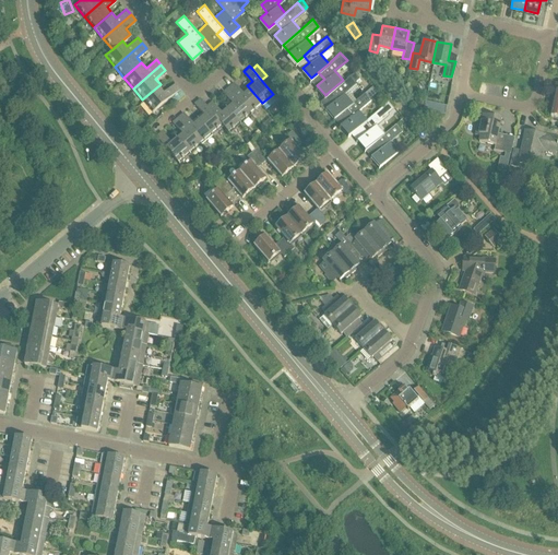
[(343,80),(328,93),(333,99),(327,106),(334,116),(342,109),(352,101),(344,92),(356,81),(355,80),(359,77),(354,70),(343,80)]
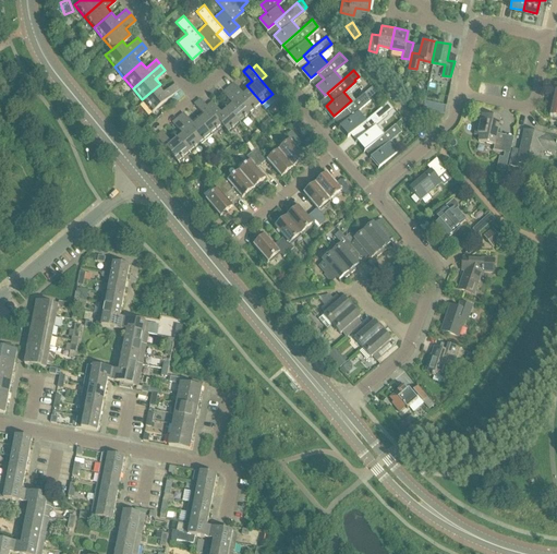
[(232,80),(227,85),(251,112),(262,103),(246,85),(241,89),(232,80)]
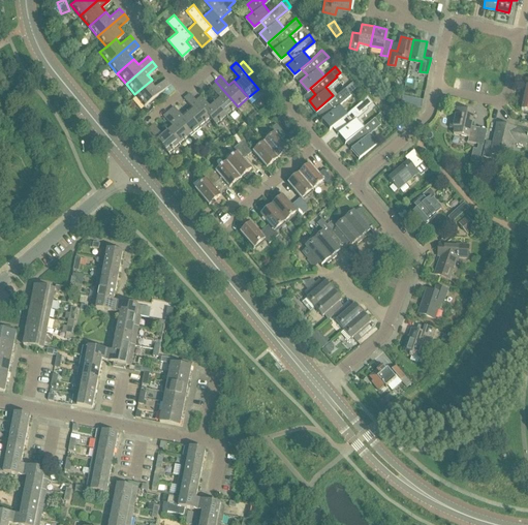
[(152,80),(134,94),(144,104),(169,82),(165,76),(156,85),(152,80)]
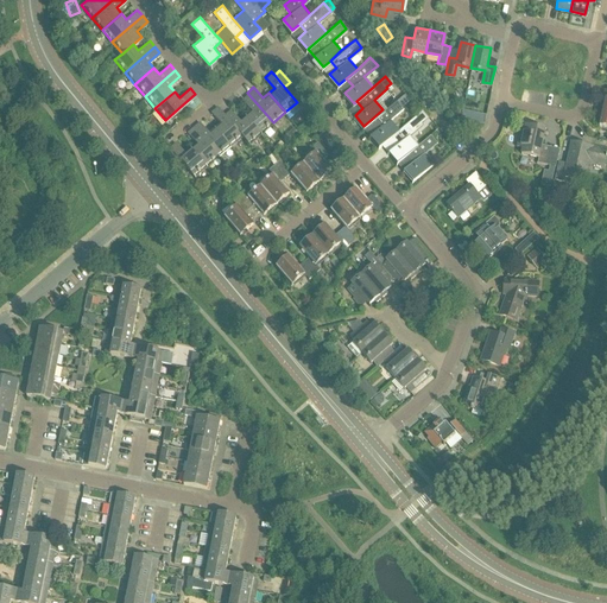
[(606,88),(604,88),(596,116),(599,118),(598,122),(606,125),(606,88)]
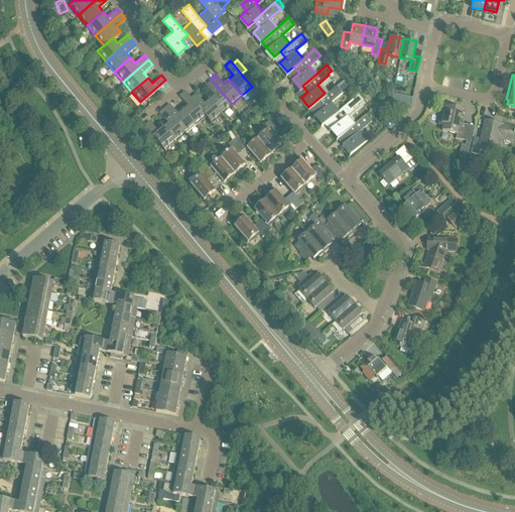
[(213,92),(208,96),(222,112),(232,104),(210,79),(205,83),(213,92)]
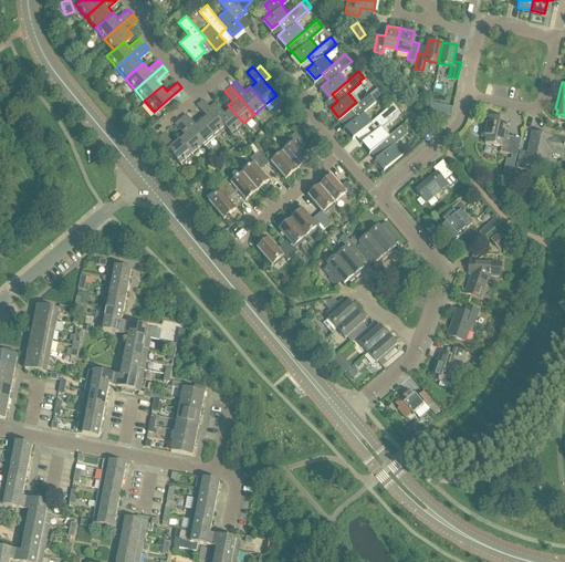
[(356,102),(346,111),(352,118),(345,124),(353,134),(363,126),(370,118),(363,110),(375,99),(368,92),(356,102)]
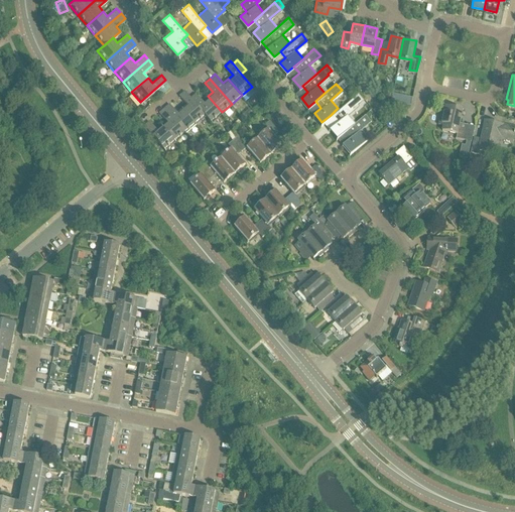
[(186,102),(181,106),(196,123),(206,114),(189,96),(189,95),(183,89),(178,93),(186,102)]
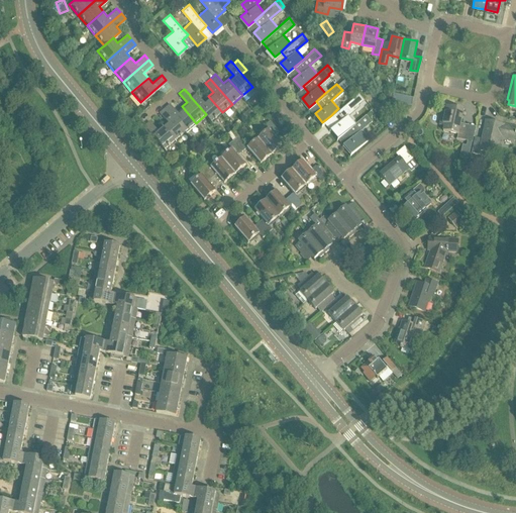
[(190,95),(190,96),(206,114),(211,121),(222,112),(208,96),(203,100),(195,91),(190,95)]
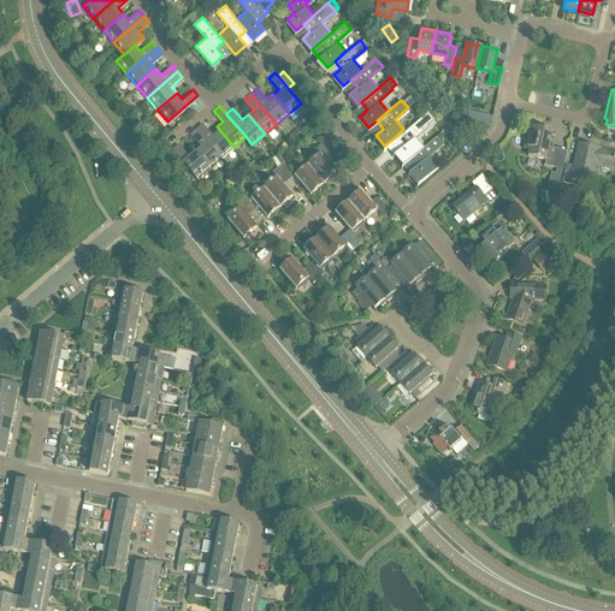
[(479,120),(490,122),(491,113),(482,111),(479,120)]
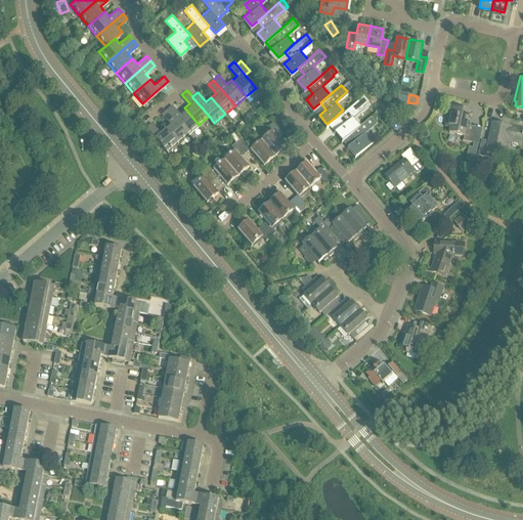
[(343,110),(336,117),(341,123),(335,129),(343,138),(349,132),(359,124),(351,115),(362,105),(357,98),(343,110)]
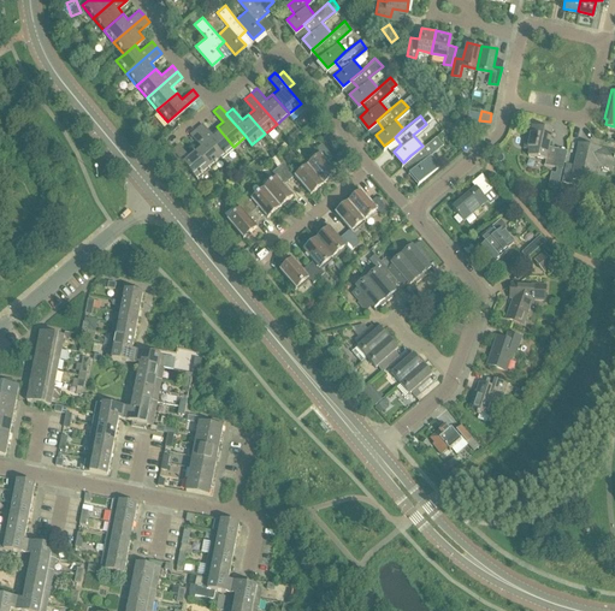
[(201,122),(195,126),(222,156),(234,147),(217,126),(211,132),(201,122)]
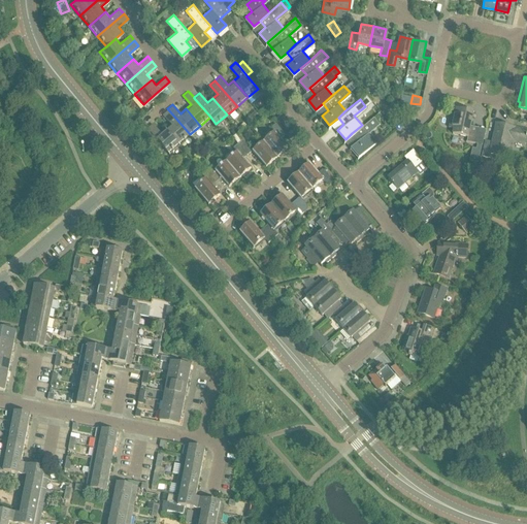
[(473,140),(478,125),(469,124),(472,109),(455,105),(454,111),(451,110),(448,125),(453,126),(452,131),(467,134),(466,139),(473,140)]
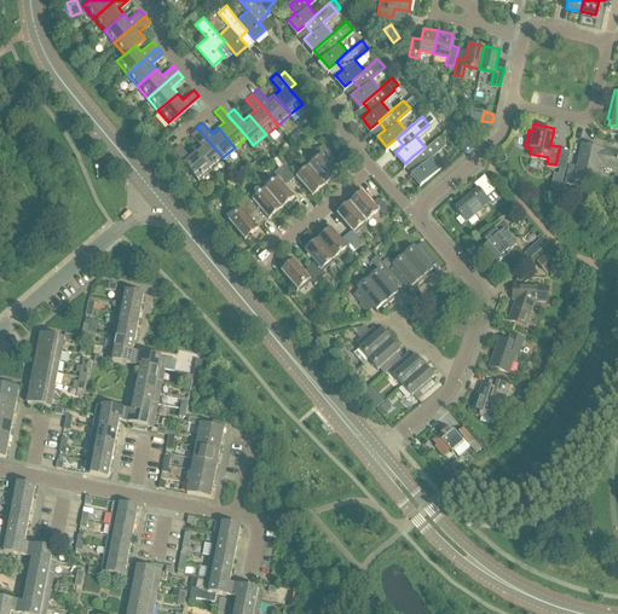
[(200,143),(194,149),(211,168),(223,157),(196,127),(190,132),(200,143)]
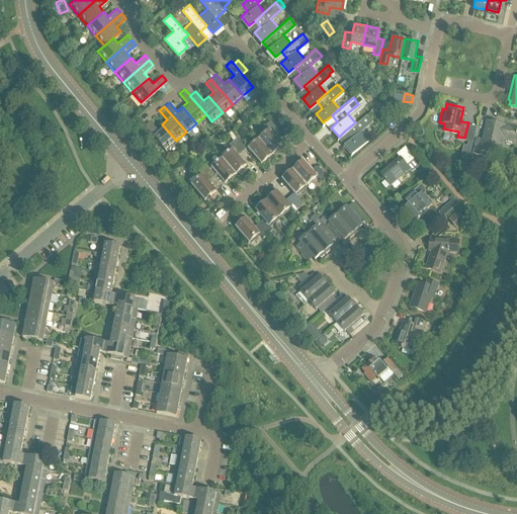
[(355,122),(345,131),(351,137),(344,143),(352,152),(368,138),(360,130),(372,119),(366,112),(355,122)]
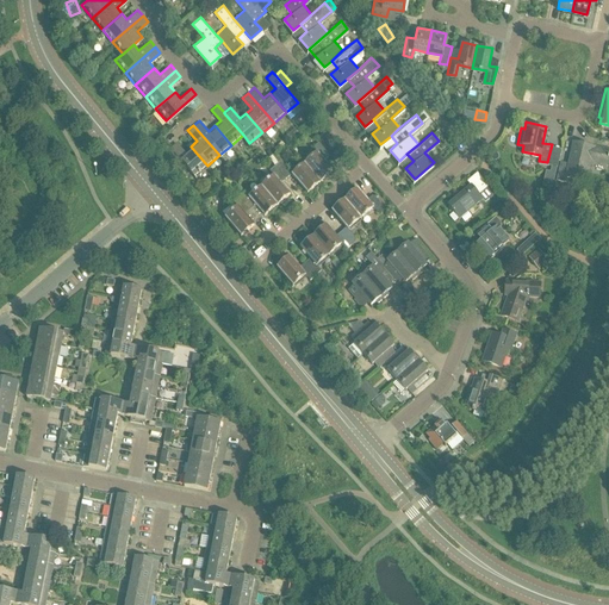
[(316,150),(304,161),(319,179),(333,168),(323,157),(328,153),(317,139),(312,145),(316,150)]
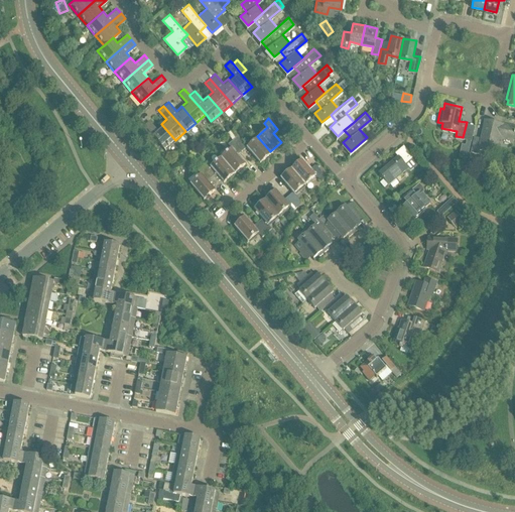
[(495,151),(498,138),(499,135),(512,138),(514,125),(514,124),(484,118),(480,136),(473,134),(470,150),(478,151),(478,147),(495,151)]
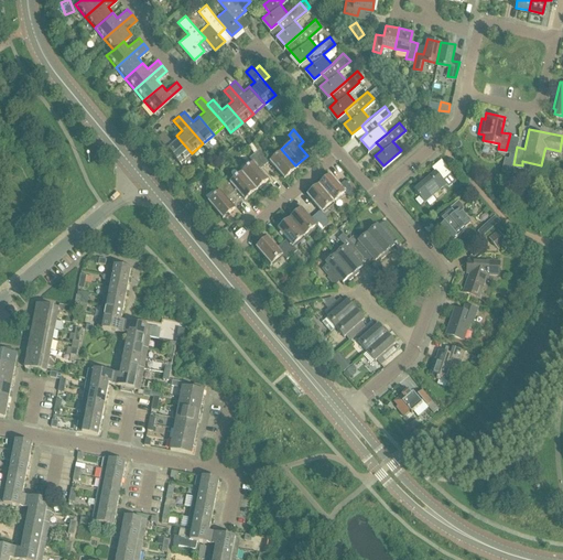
[(192,153),(176,136),(171,140),(162,130),(157,135),(180,163),(192,153)]
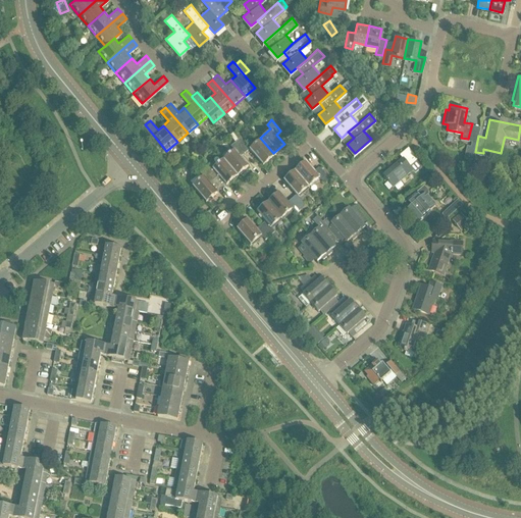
[(240,136),(235,140),(244,150),(248,147),(262,163),(273,153),(260,138),(249,147),(240,136)]
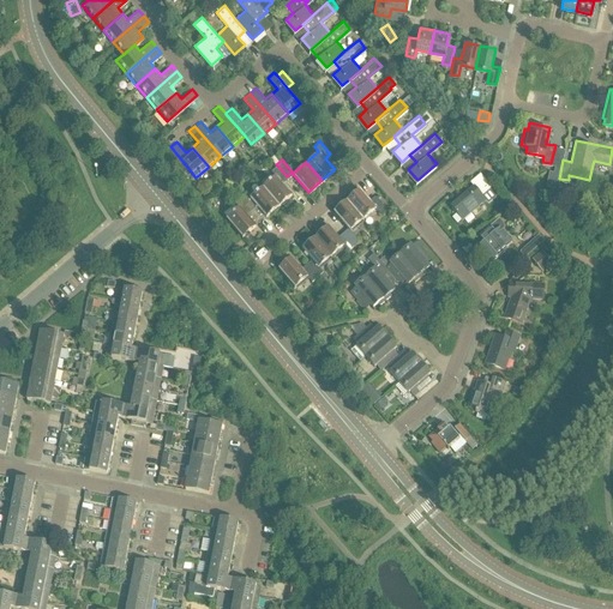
[(275,174),(263,185),(278,203),(290,192),(282,181),(287,176),(276,164),(270,169),(275,174)]
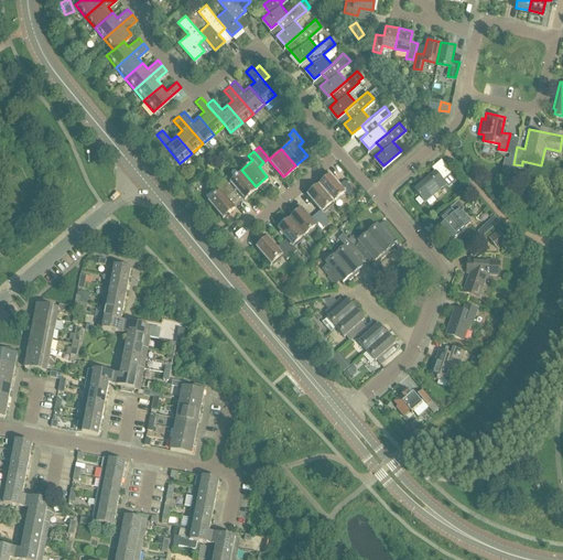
[(432,165),(435,169),(413,187),(423,200),(445,181),(442,178),(444,175),(450,182),(457,175),(442,157),(432,165)]
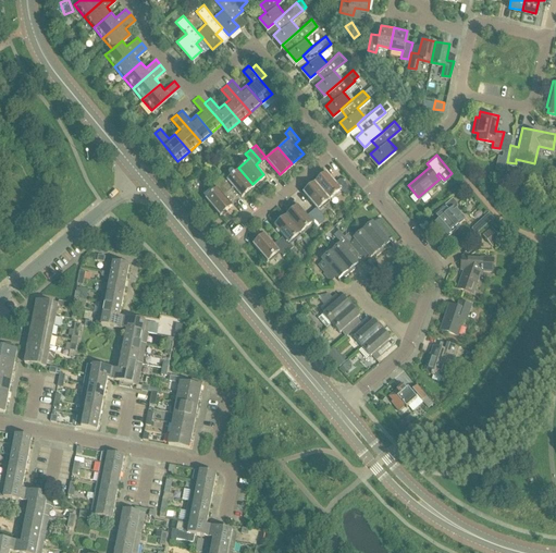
[(222,173),(218,177),(227,188),(232,185),(241,195),(252,184),(238,168),(226,177),(222,173)]
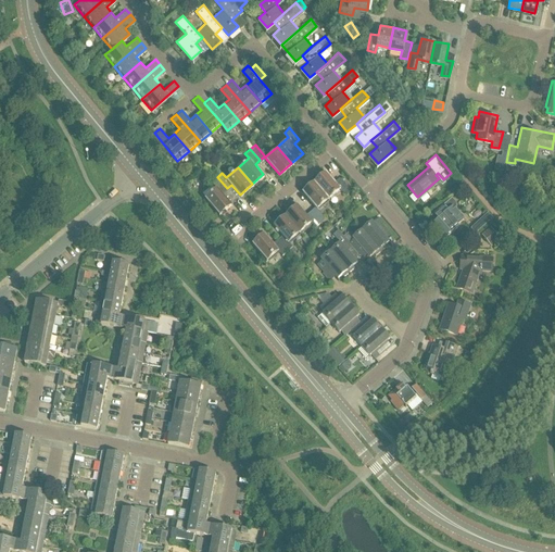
[(325,170),(314,179),(328,197),(339,186),(343,191),(349,187),(339,175),(333,179),(325,170)]
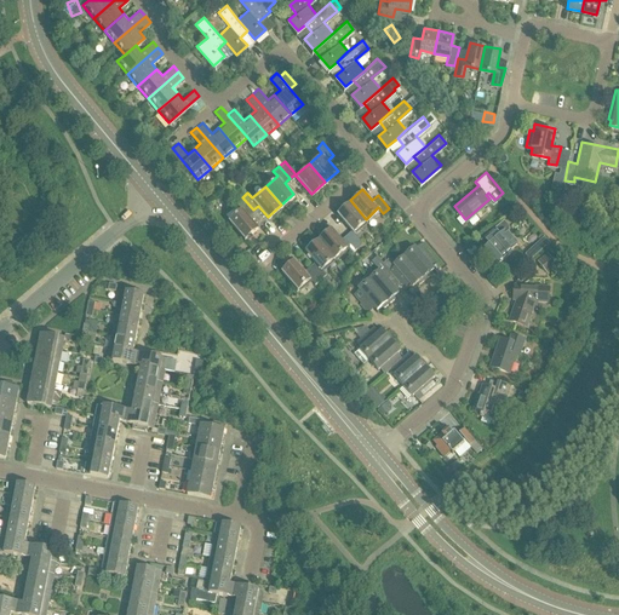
[(241,207),(228,218),(244,237),(257,225),(247,214),(253,210),(242,197),(236,202),(241,207)]
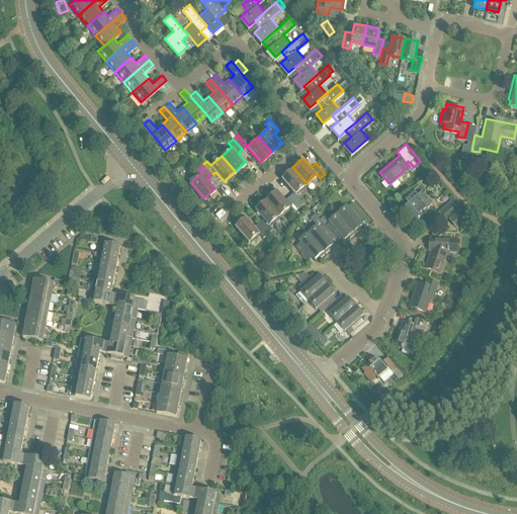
[(292,167),(281,177),(293,190),(288,194),(297,205),(303,201),(294,192),(306,183),(292,167)]
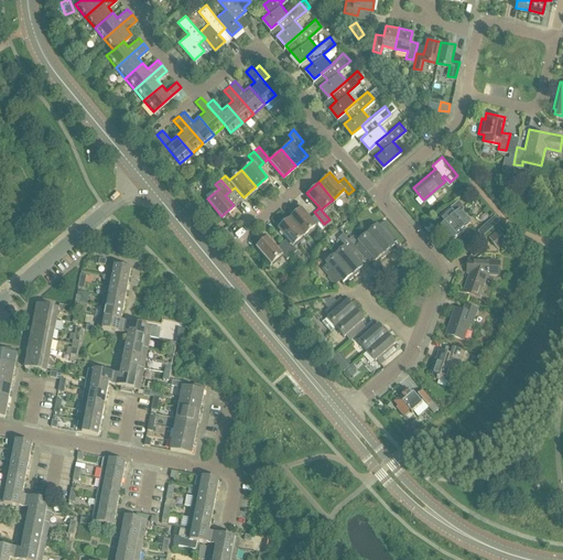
[(464,224),(469,219),(459,207),(463,204),(457,197),(444,210),(448,215),(439,224),(451,238),(465,226),(464,224)]
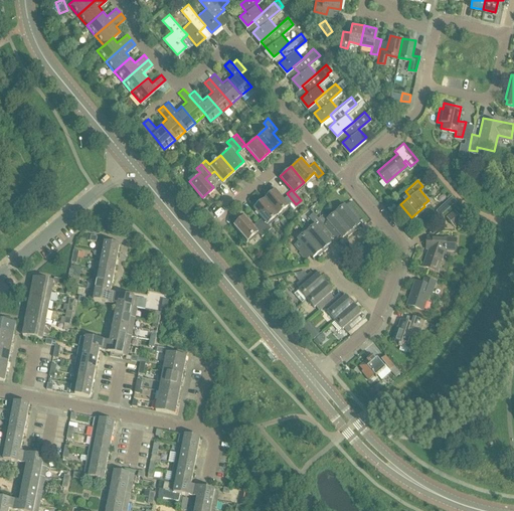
[(275,188),(264,197),(277,212),(288,203),(292,208),(296,204),(287,193),(283,197),(275,188)]
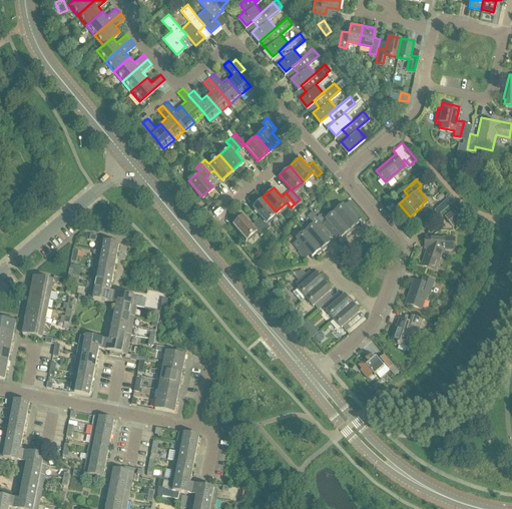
[(449,193),(434,207),(438,212),(453,198),(449,193)]
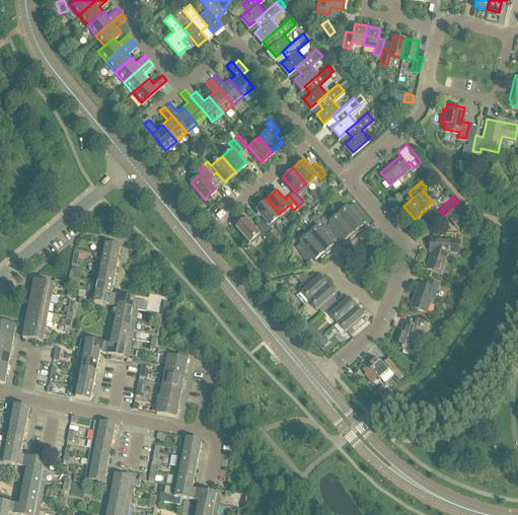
[(266,199),(254,208),(263,217),(259,221),(268,232),(273,228),(269,223),(279,214),(266,199)]
